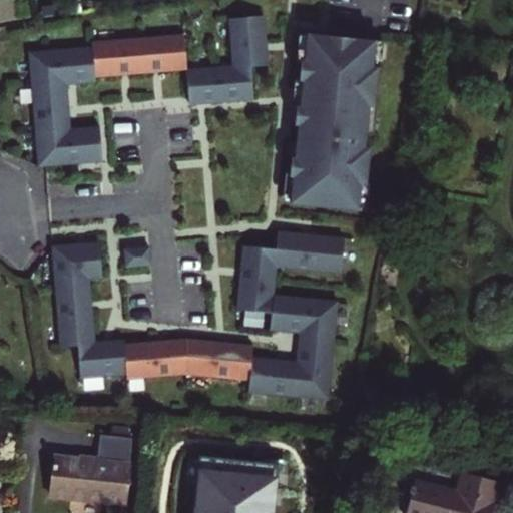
[(232,66),(186,70),(189,104),(252,99),(250,66),(268,65),(264,17),(228,20),(232,66)]
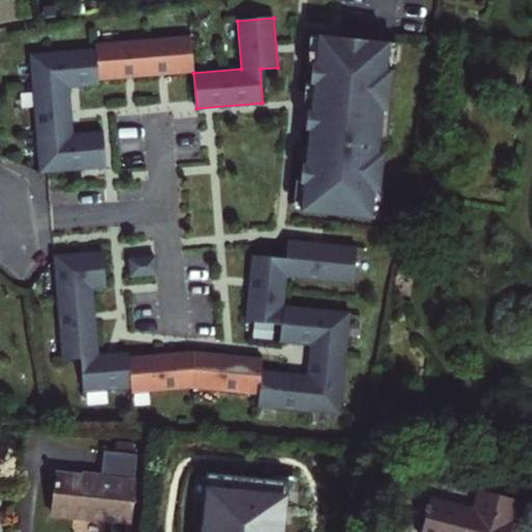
[(96,50),(98,80),(193,73),(190,36),(96,45),(96,50)]
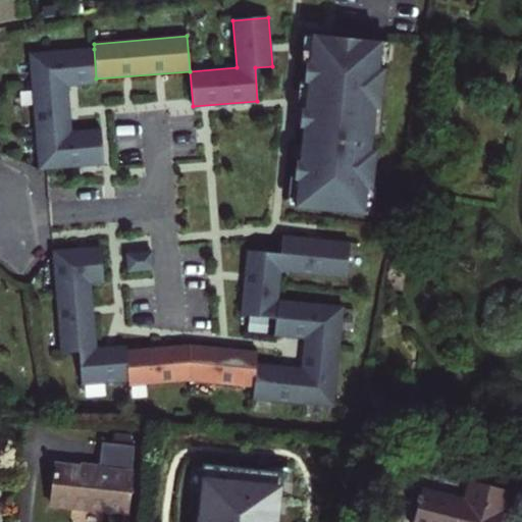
[(299,180),(296,208),(364,214),(367,188),(372,188),(375,151),(370,151),(374,108),(380,108),(383,69),(378,68),(381,42),(312,36),(310,62),(307,61),(305,83),(308,83),(306,108),(302,108),(300,127),(304,127),(300,161),(297,161),(295,180),(299,180)]
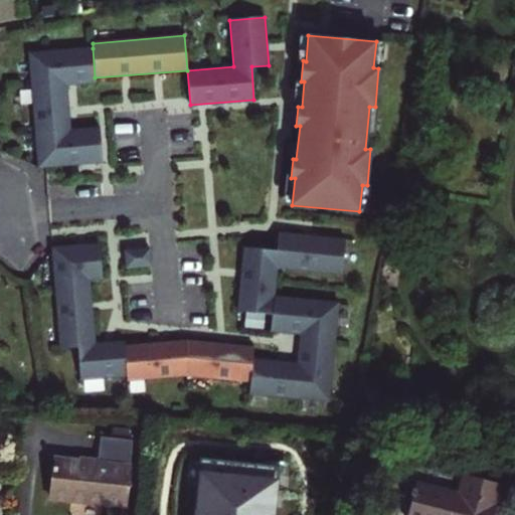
[(93,48),(29,53),(38,168),(102,163),(100,128),(70,130),(66,84),(96,82),(95,77),(93,48)]
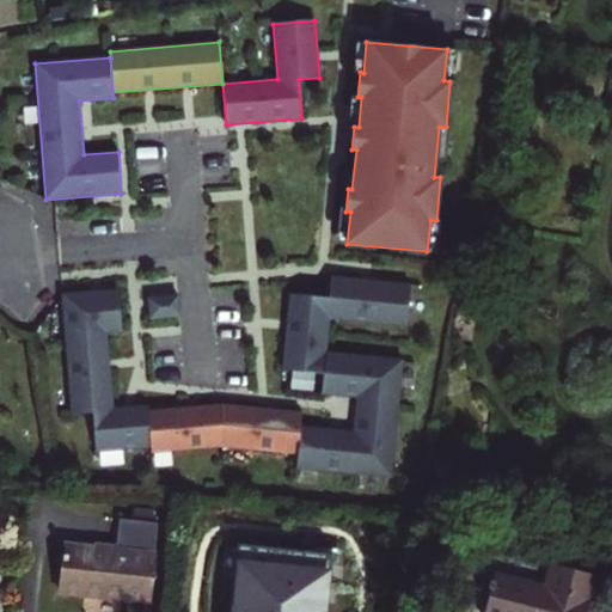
[(410,285),(331,276),(329,298),(289,294),(282,369),(324,373),(322,393),(357,397),(354,432),(299,427),(301,412),(222,404),(148,411),(147,405),(112,409),(106,332),(121,331),(117,289),(62,294),(72,414),(93,412),(96,452),(154,447),(154,452),(222,446),(298,454),(297,469),(391,478),(402,360),(325,353),(329,319),(405,326),(410,285)]
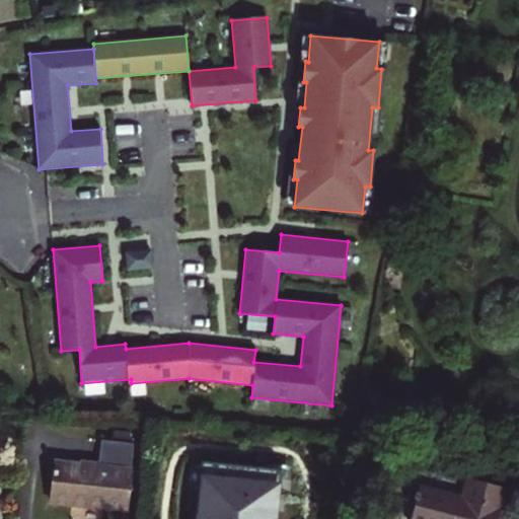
[(152,269),(151,250),(126,252),(127,271),(152,269)]
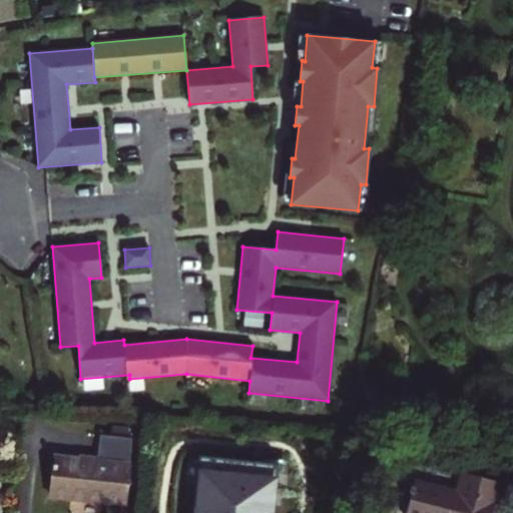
[(54,456),(50,497),(124,504),(131,438),(99,435),(97,461),(54,456)]
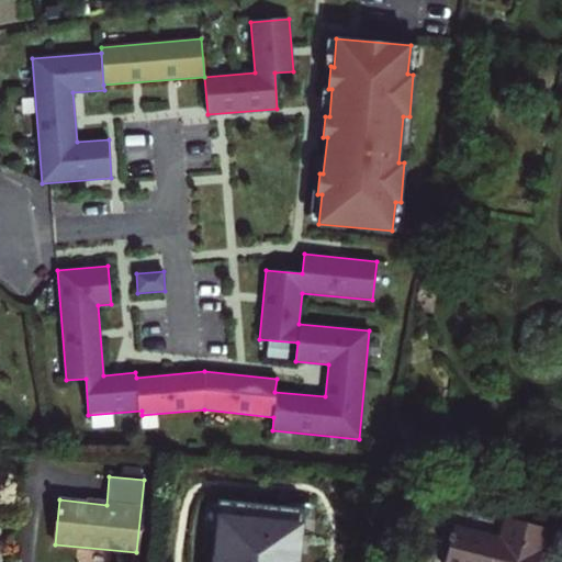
[(296,561),(303,508),(215,498),(208,561),(296,561)]
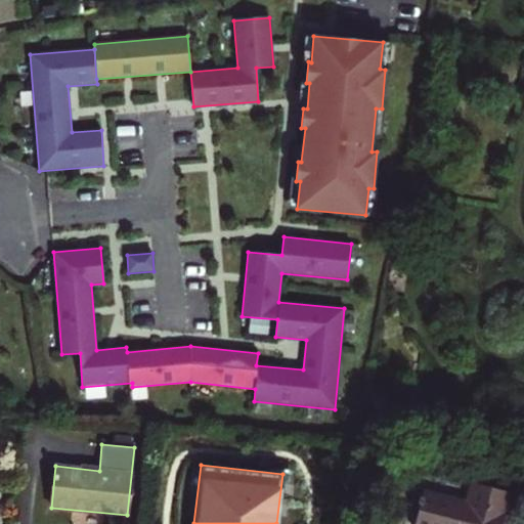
[(413,523),(501,523),(505,513),(504,513),(509,492),(472,483),(467,503),(423,491),(413,523)]
